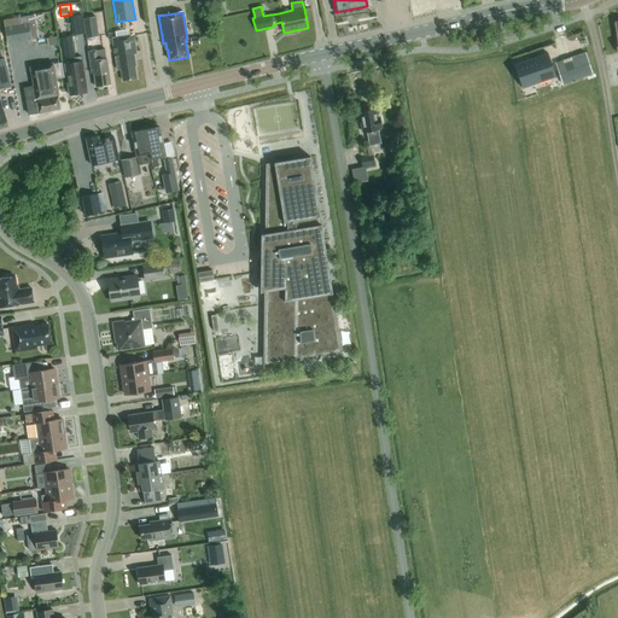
[(85,33),(81,15),(70,16),(74,35),(85,33)]
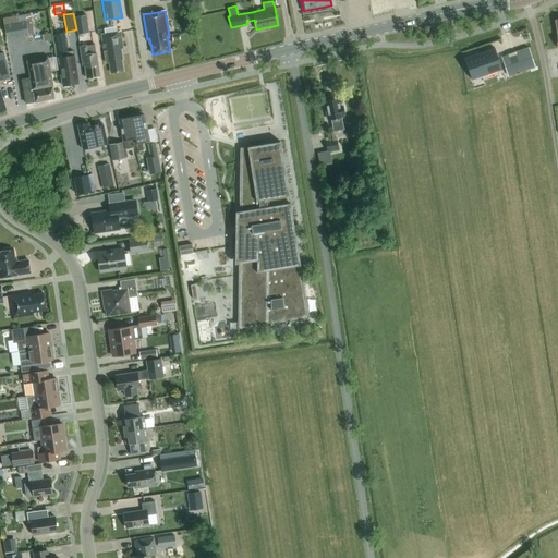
[(3,17),(7,39),(28,36),(25,21),(17,22),(16,15),(3,17)]
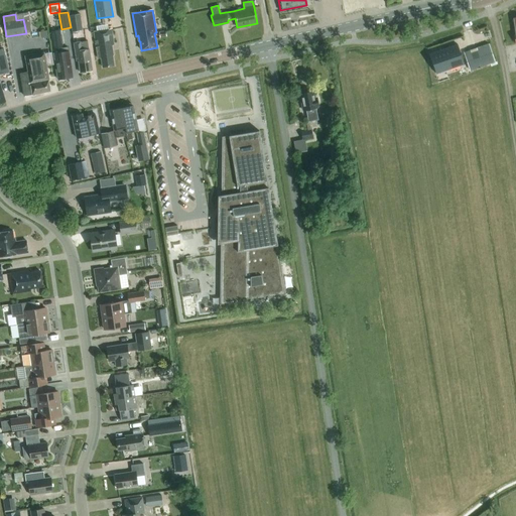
[(70,15),(72,32),(83,30),(80,14),(70,15)]
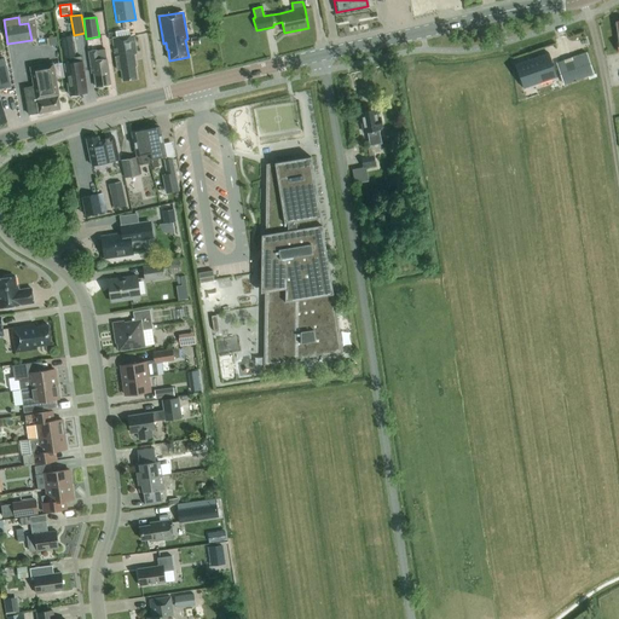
[(133,35),(113,39),(117,70),(121,69),(123,81),(137,79),(134,64),(136,64),(134,58),(133,58),(133,55),(137,55),(133,35)]
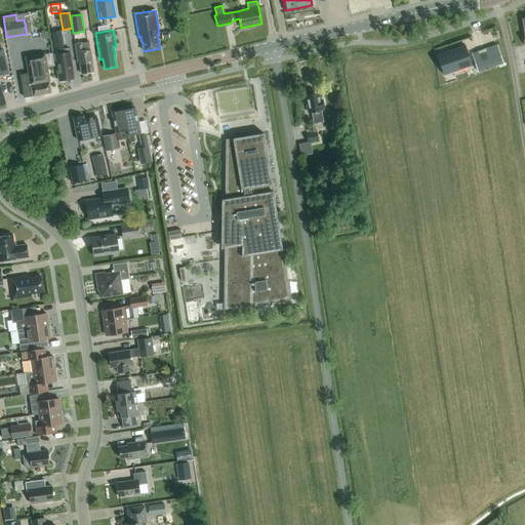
[(52,37),(54,50),(64,49),(62,36),(52,37)]
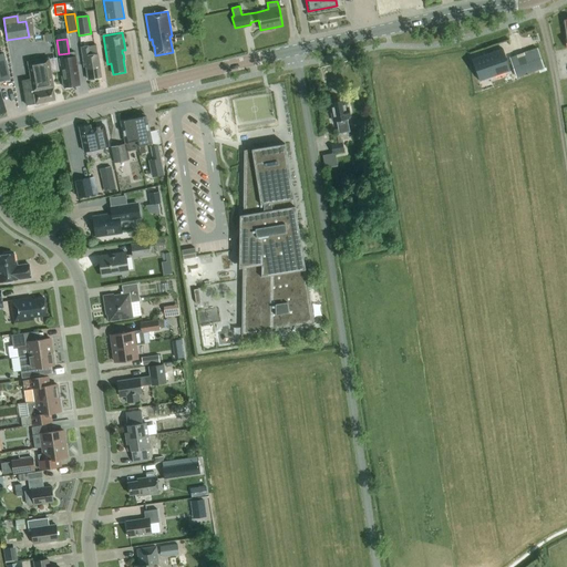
[(3,53),(2,54),(1,49),(0,44),(0,112),(6,111),(0,93),(0,81),(10,79),(3,53)]
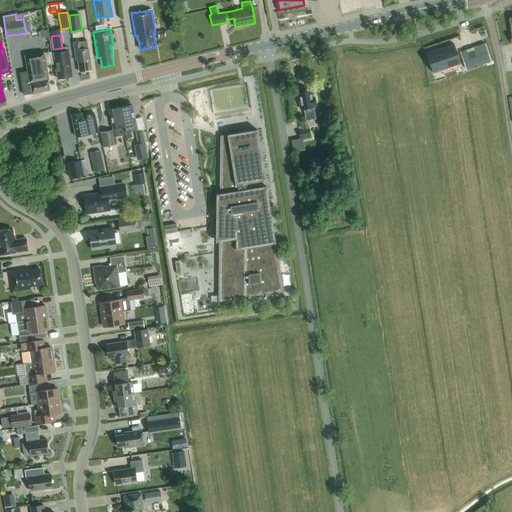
[(88,49),(82,50),(80,41),(73,42),(76,61),(78,61),(79,72),(91,70),(88,49)]
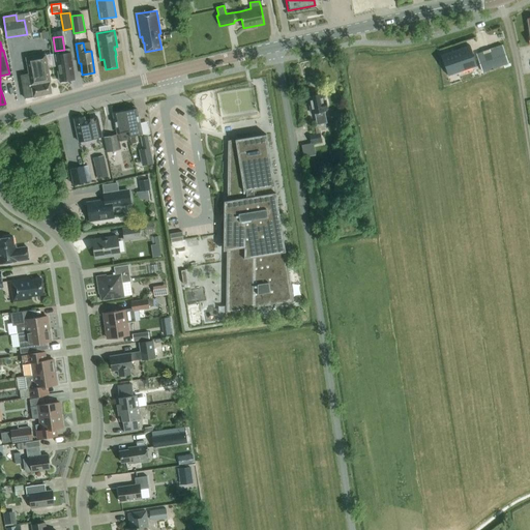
[(502,45),(476,54),(482,72),(503,65),(505,69),(510,67),(509,63),(508,63),(502,45)]
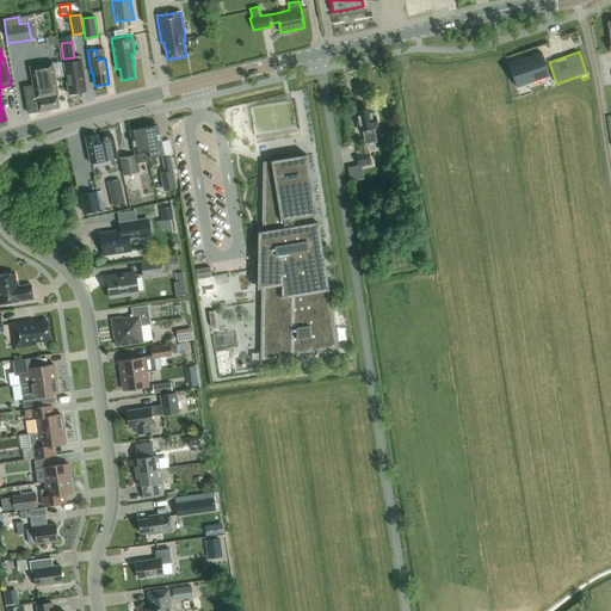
[(541,53),(508,65),(517,87),(549,76),(541,53)]
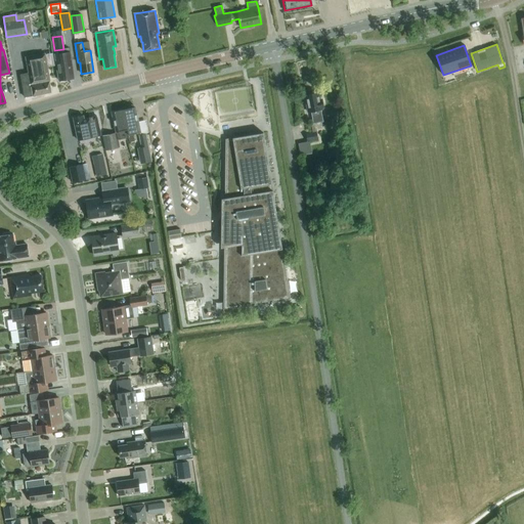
[(59,81),(74,79),(70,52),(55,54),(59,81)]
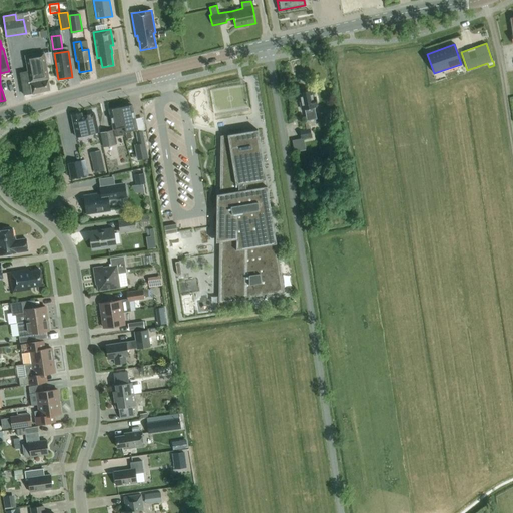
[(25,56),(28,71),(20,73),(24,95),(32,93),(32,94),(50,90),(46,68),(43,53),(25,56)]
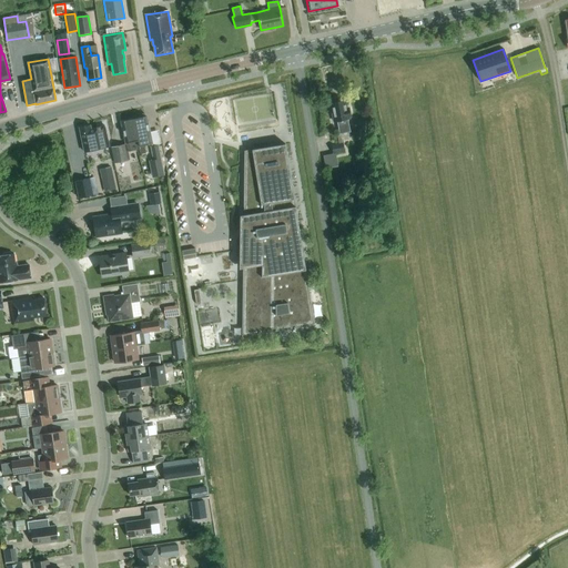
[(340,134),(351,132),(347,119),(350,118),(350,117),(351,117),(348,109),(346,110),(345,100),(331,103),(332,111),(331,111),(333,121),(336,121),(340,134)]
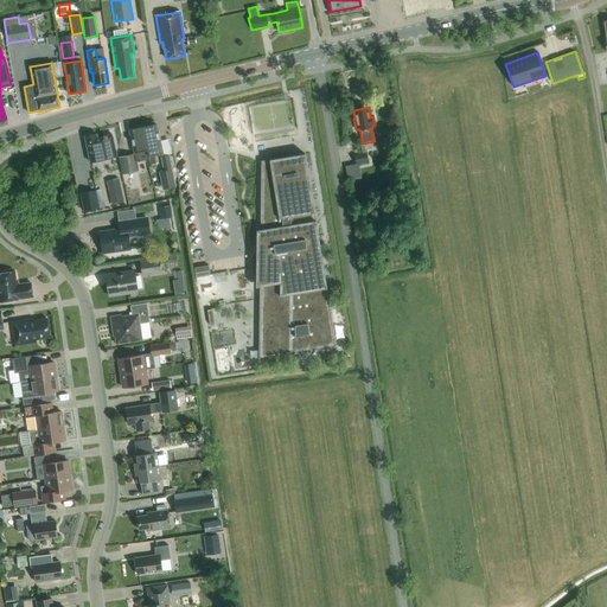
[(149,159),(148,160),(149,165),(155,164),(154,155),(161,153),(160,147),(161,147),(157,125),(155,125),(154,121),(142,123),(142,127),(147,148),(147,149),(145,149),(145,153),(147,153),(148,157),(149,159)]
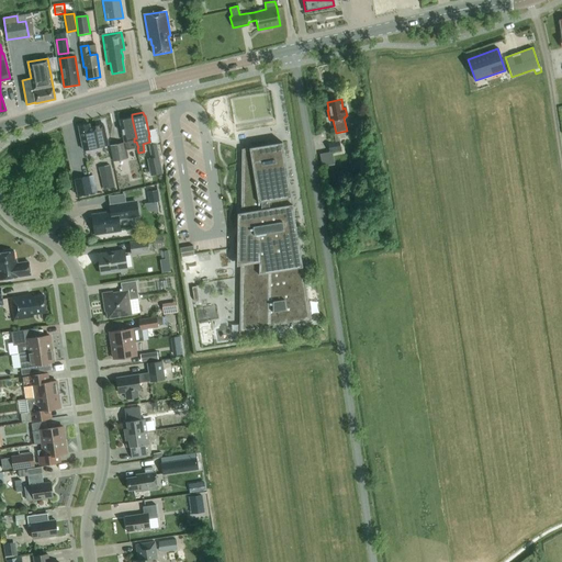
[(114,161),(120,160),(126,158),(125,150),(137,148),(138,147),(137,145),(136,142),(134,142),(134,138),(136,138),(136,137),(132,117),(119,121),(123,143),(125,142),(125,143),(111,146),(114,161)]
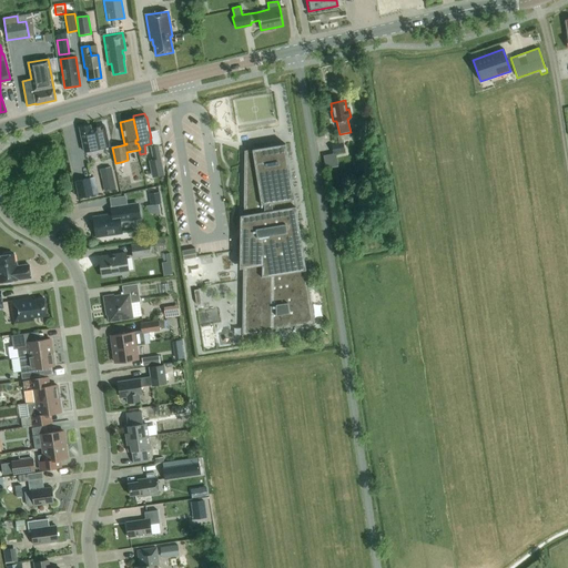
[(79,128),(84,152),(109,145),(108,139),(109,139),(108,132),(105,132),(104,125),(90,128),(90,124),(79,128)]
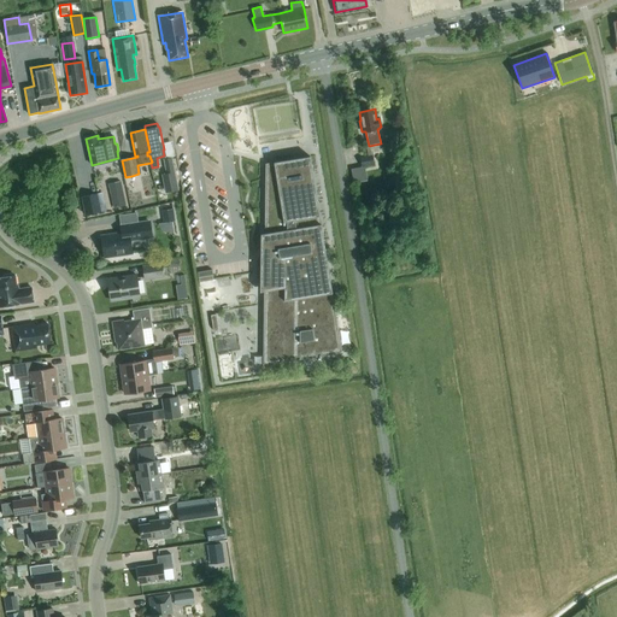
[(375,165),(372,156),(359,158),(362,168),(375,165)]
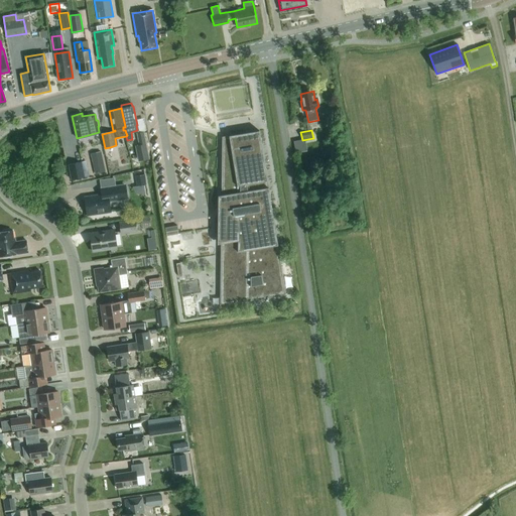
[(149,159),(143,131),(136,133),(139,144),(135,145),(138,161),(149,159)]
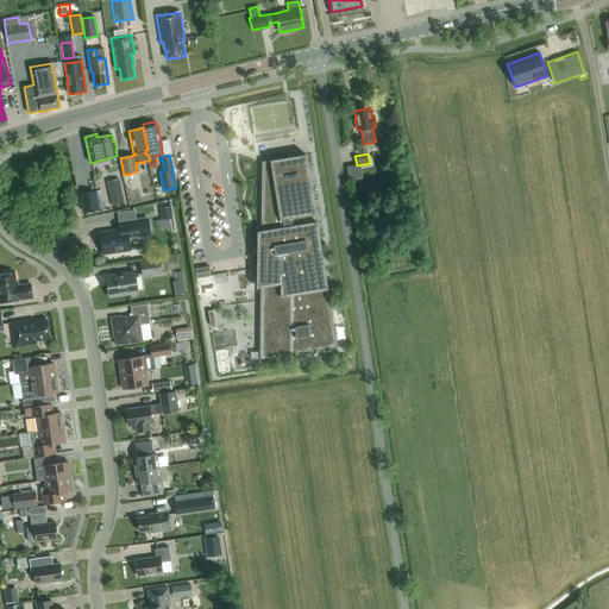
[(262,162),(261,231),(257,231),(257,288),(261,288),(259,360),(338,349),(306,155),(262,162)]
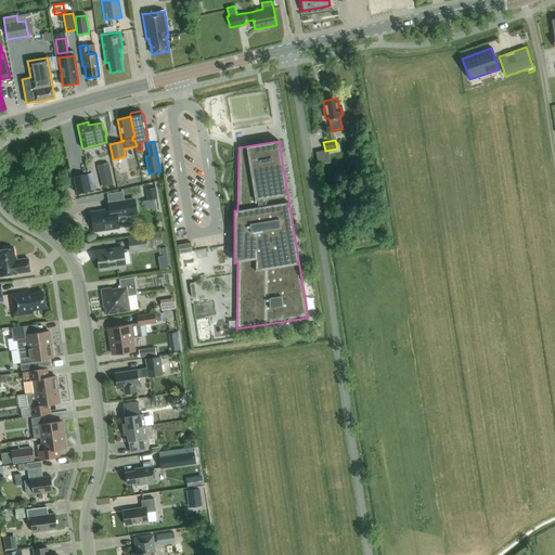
[(113,184),(111,171),(100,175),(102,186),(113,184)]
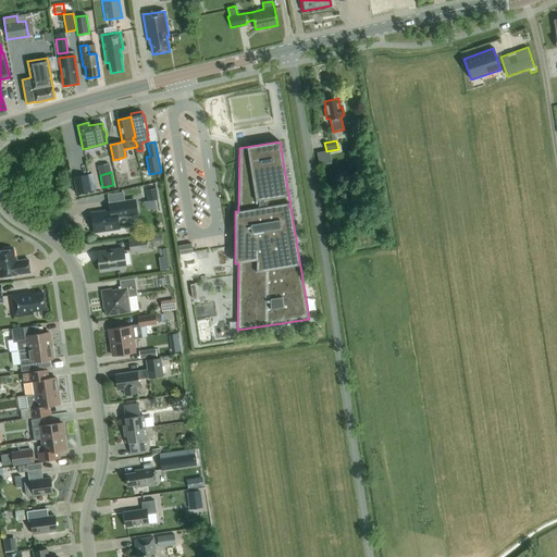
[(96,190),(93,174),(73,177),(76,194),(96,190)]
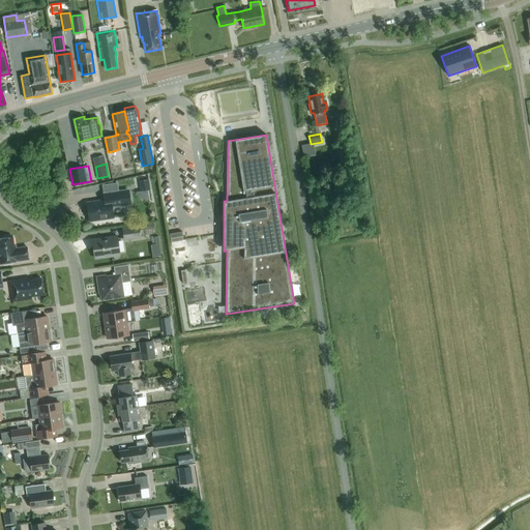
[(139,180),(141,192),(150,189),(149,179),(139,180)]
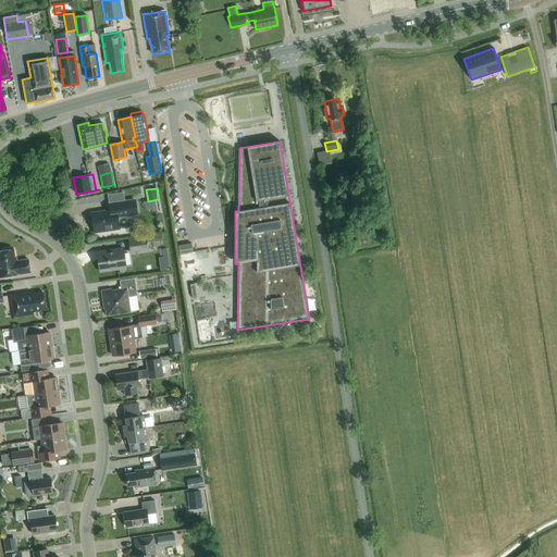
[(110,211),(91,214),(94,232),(119,227),(118,217),(138,213),(136,200),(109,205),(110,211)]
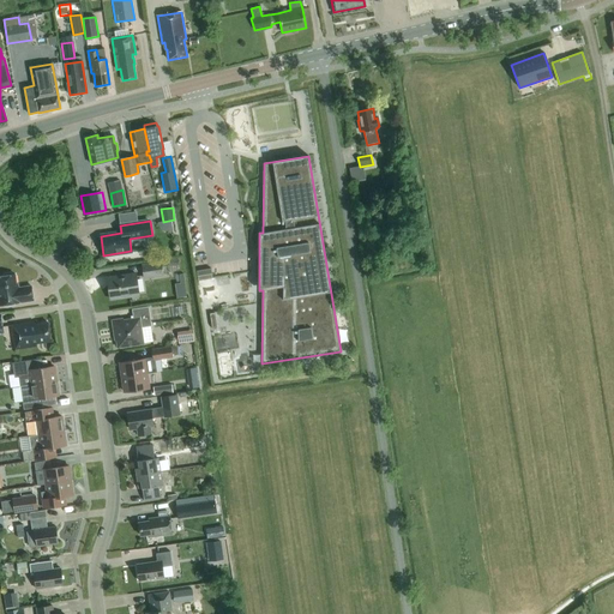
[(168,259),(169,271),(180,270),(179,258),(168,259)]
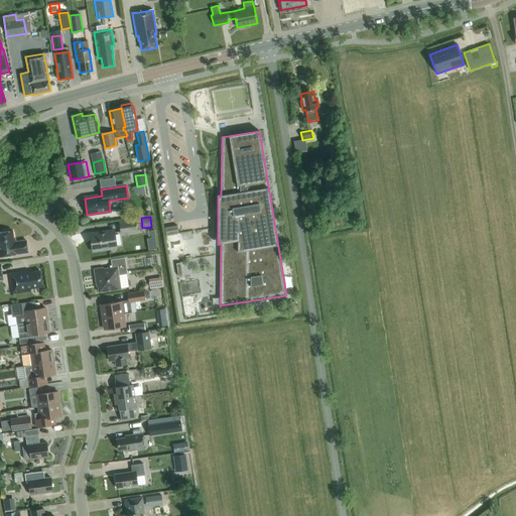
[(136,220),(119,222),(120,234),(137,232),(136,220)]
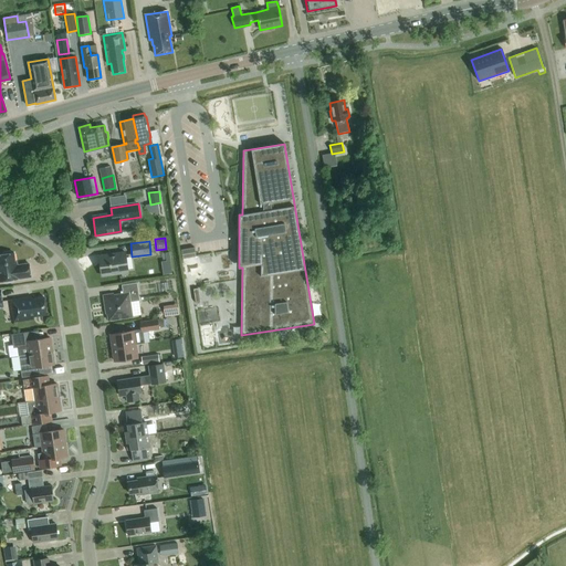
[(195,248),(181,250),(182,259),(196,257),(195,248)]
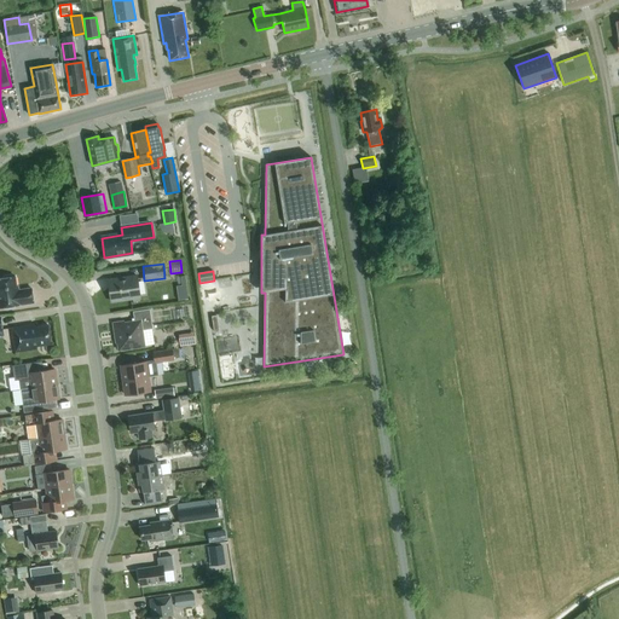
[(0,307),(34,304),(32,288),(17,290),(15,277),(13,277),(11,275),(5,276),(3,278),(0,278),(0,307)]
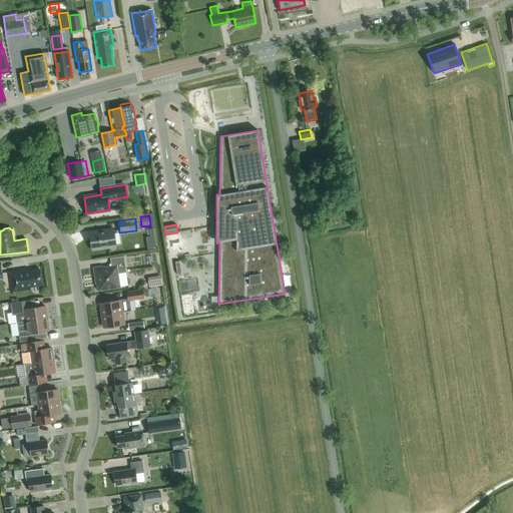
[(113,228),(89,232),(92,249),(116,246),(113,228)]
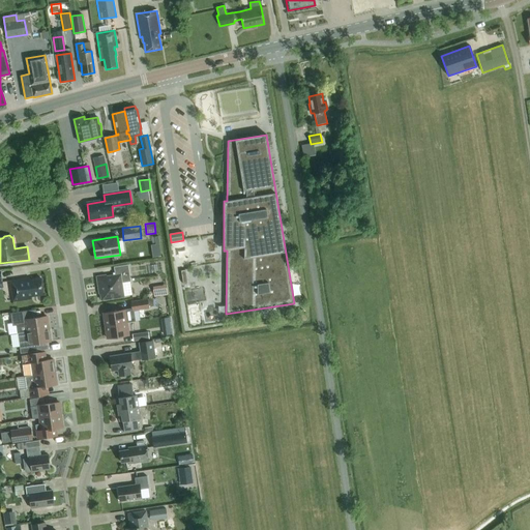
[(154,236),(155,256),(164,256),(162,236),(154,236)]
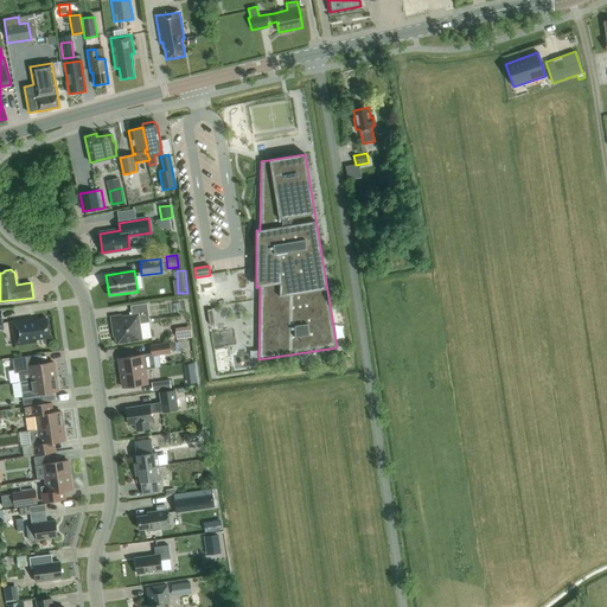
[(121,317),(121,315),(110,317),(112,327),(114,327),(116,344),(142,340),(140,324),(149,323),(147,304),(131,306),(132,315),(121,317)]
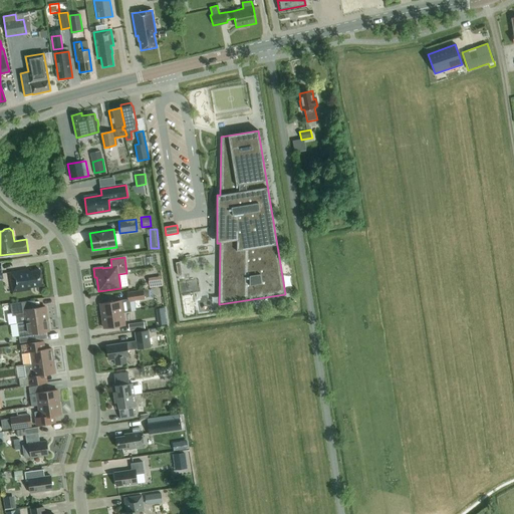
[(42,286),(40,270),(27,272),(27,270),(10,272),(13,292),(30,289),(30,287),(42,286)]
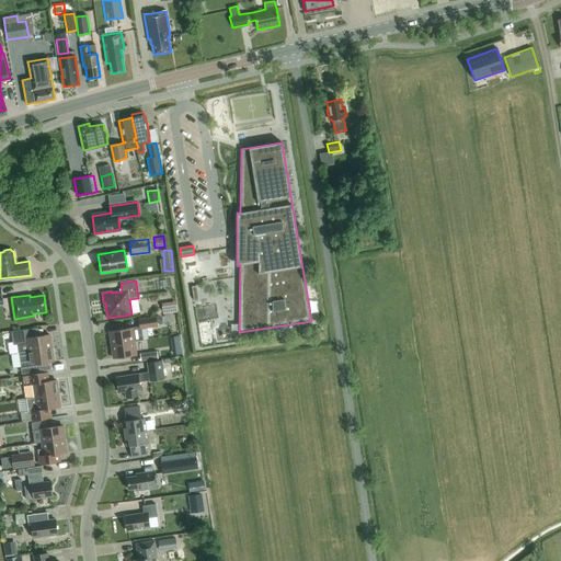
[(165,312),(180,312),(180,301),(164,301),(165,312)]
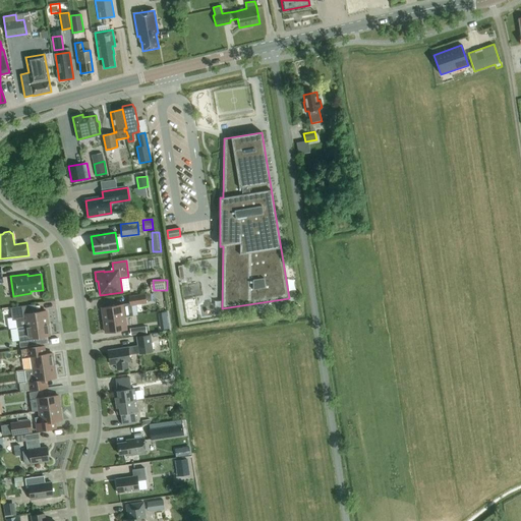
[(151,300),(150,293),(128,296),(129,305),(147,303),(147,300),(151,300)]
